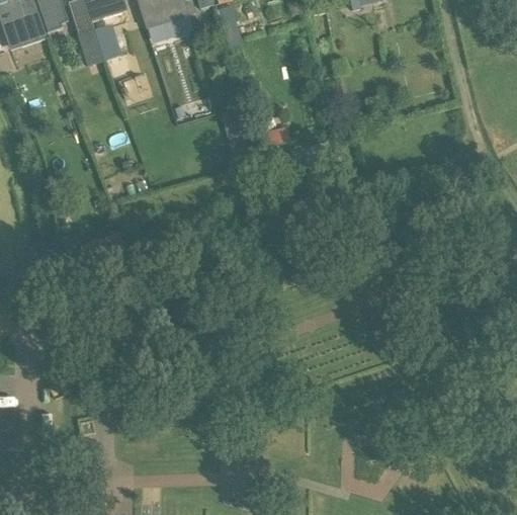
[(0,0),(0,19),(10,50),(48,37),(44,24),(45,24),(35,0),(0,0)]
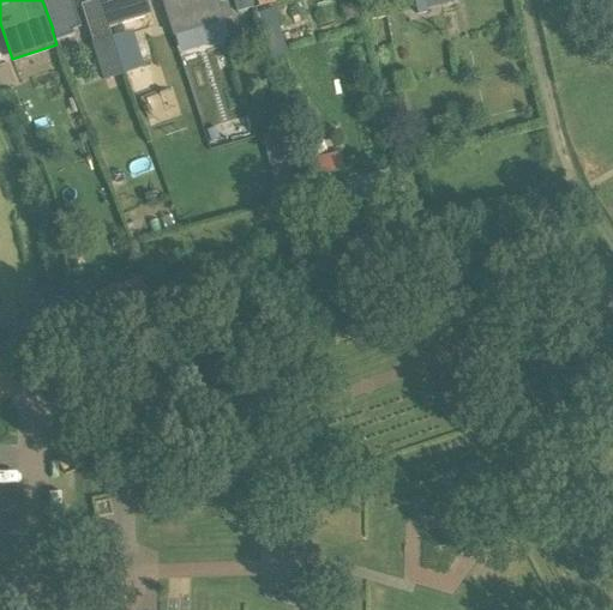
[(42,0),(53,29),(67,24),(61,10),(71,6),(70,0),(42,0)]
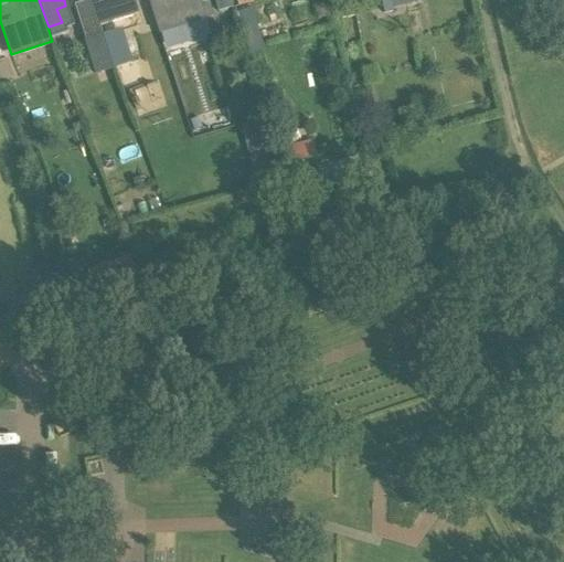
[(81,0),(74,2),(85,38),(103,32),(99,23),(92,0),(81,0)]
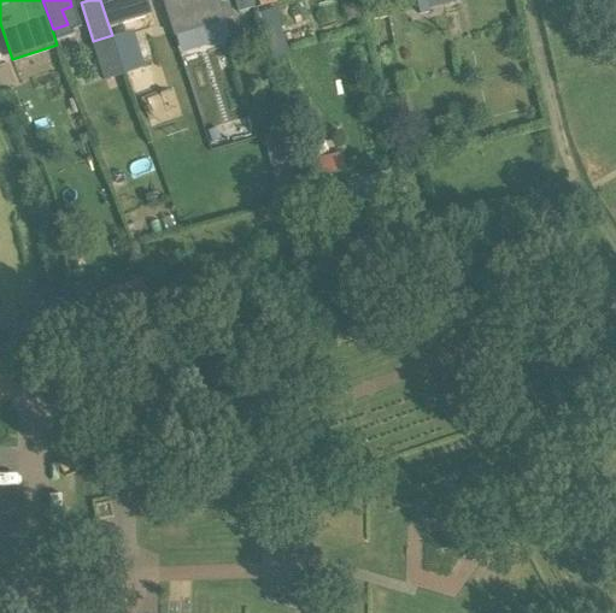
[(100,0),(109,25),(151,11),(147,0),(100,0)]
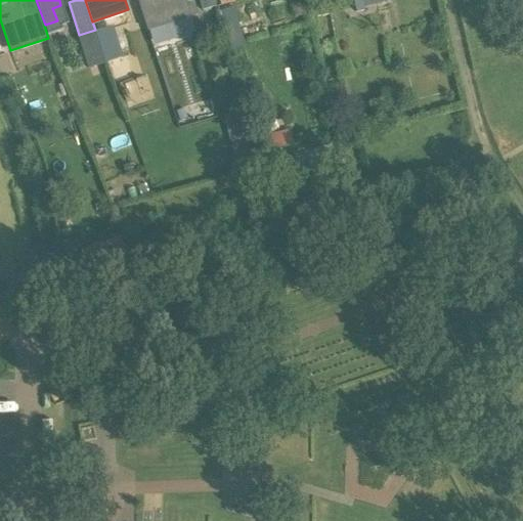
[(189,15),(184,0),(137,0),(147,29),(189,15)]
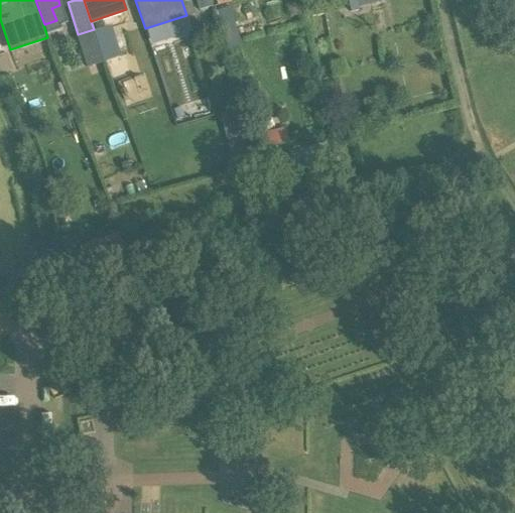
[(181,0),(186,15),(196,12),(190,0),(181,0)]
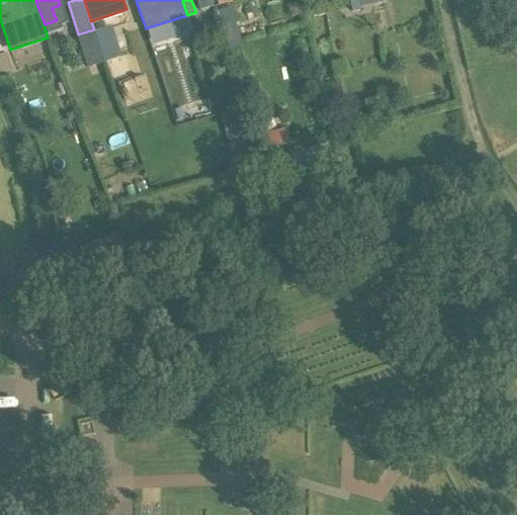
[(196,0),(198,8),(213,4),(212,0),(196,0)]
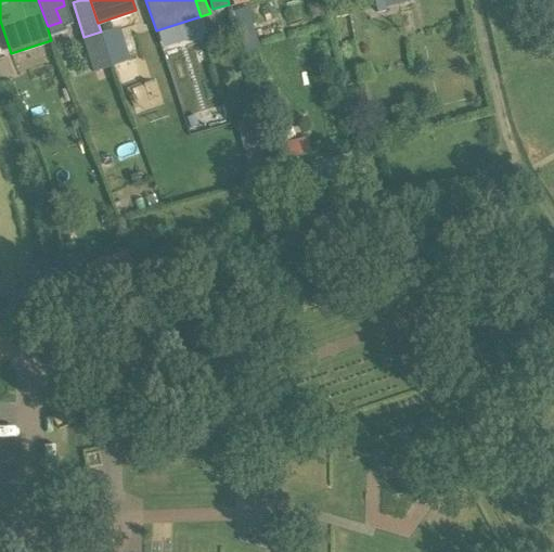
[(324,14),(323,3),(309,4),(311,16),(324,14)]
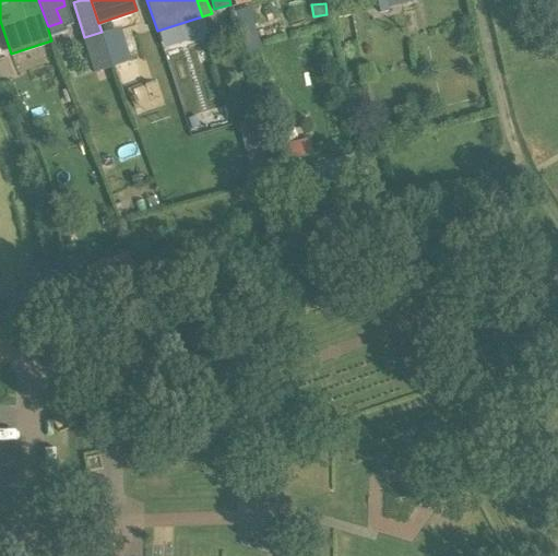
[(247,6),(236,9),(238,21),(250,19),(247,6)]
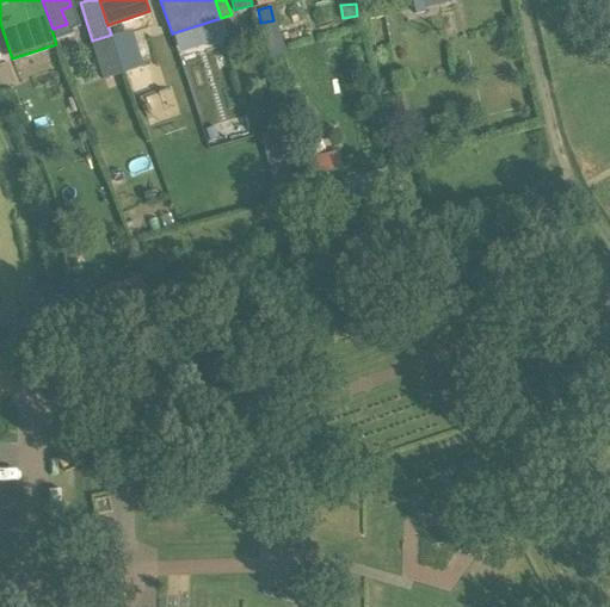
[(205,128),(209,137),(219,134),(214,124),(205,128)]
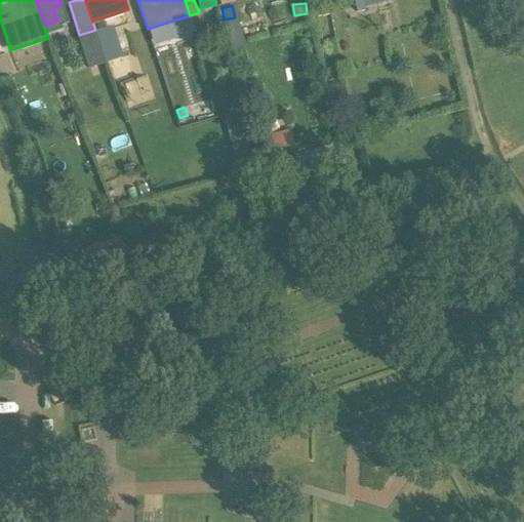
[(260,162),(250,129),(230,135),(239,168),(260,162)]
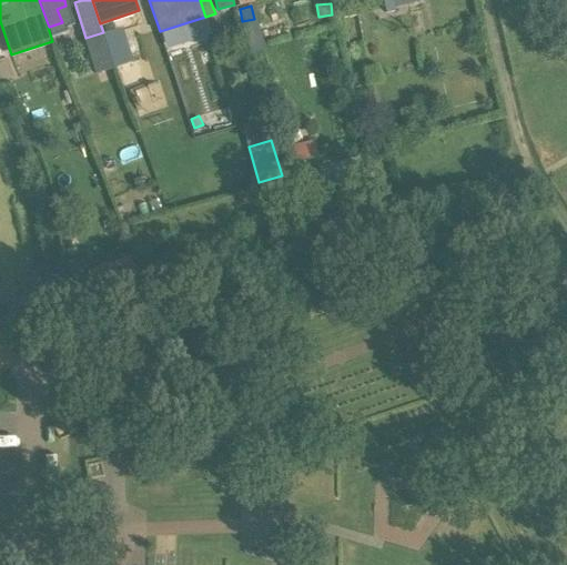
[(312,140),(287,144),(291,161),(315,155),(312,140)]
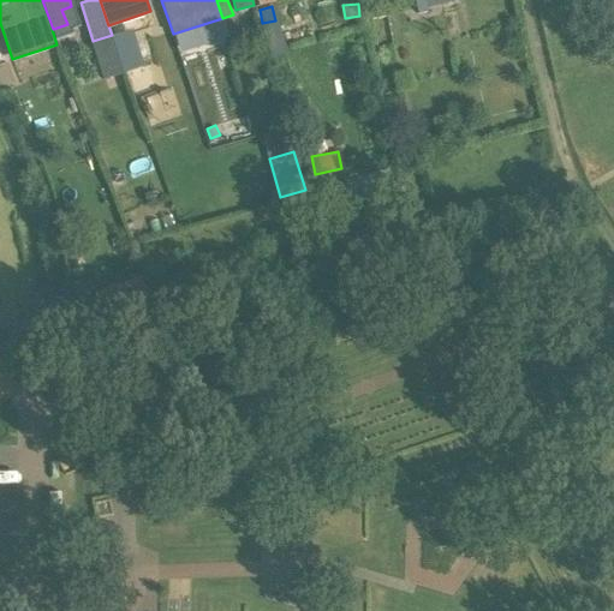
[(409,190),(401,163),(344,180),(351,207),(409,190)]
